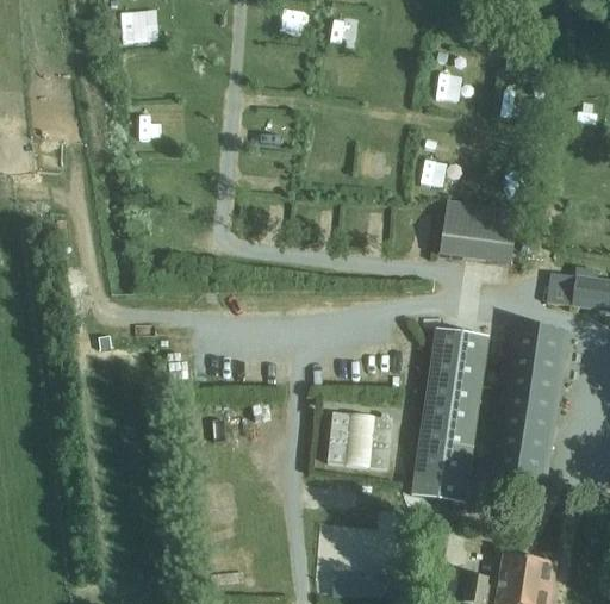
[(135,7),(135,32),(170,32),(170,7),(135,7)]
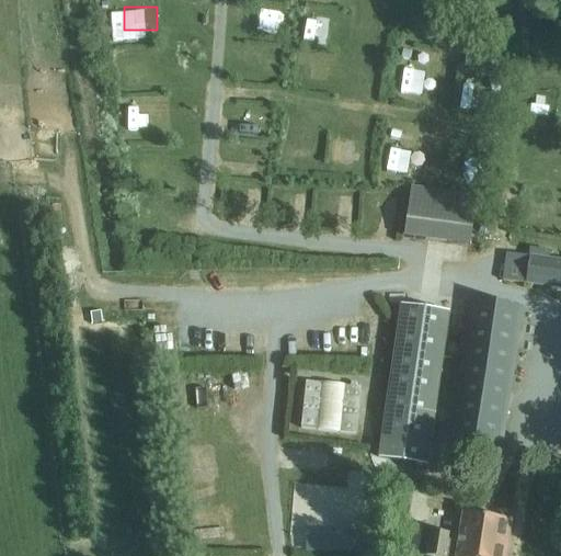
[(252,11),(249,32),(278,35),(282,15),(252,11)]
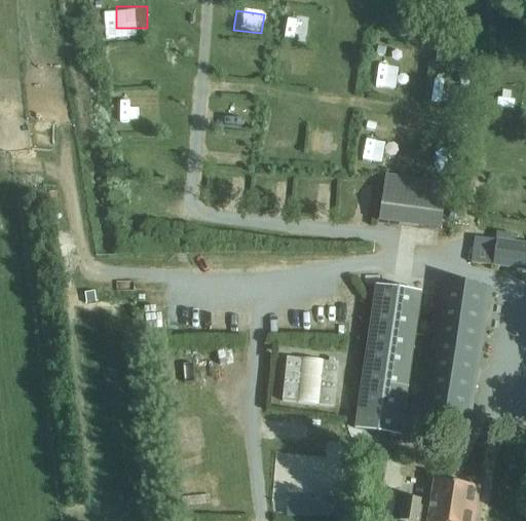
[(446,95),(463,95),(463,76),(446,76),(446,95)]
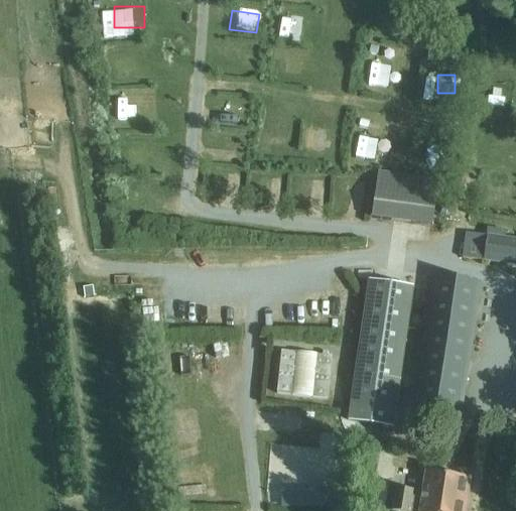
[(361,132),(360,153),(391,155),(392,134),(361,132)]
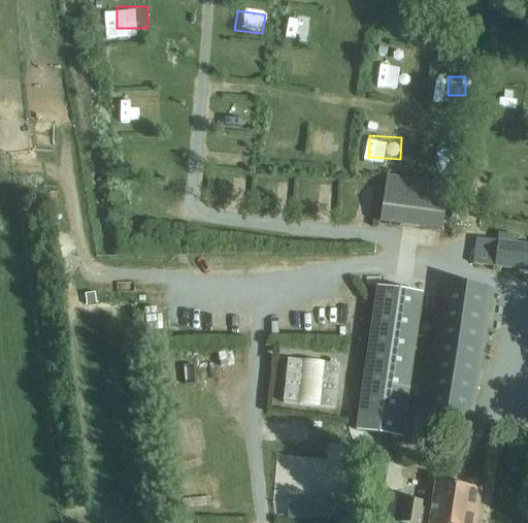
[(387,171),(381,220),(443,228),(450,180),(387,171)]
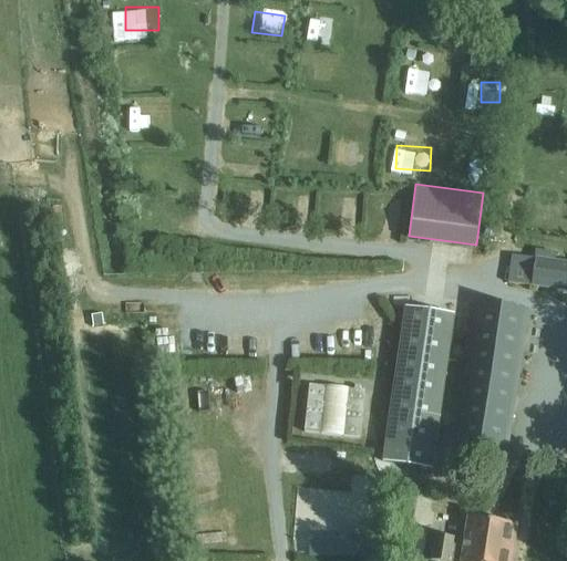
[(566,258),(554,257),(555,249),(535,246),(533,255),(511,251),(507,280),(566,288),(566,258)]
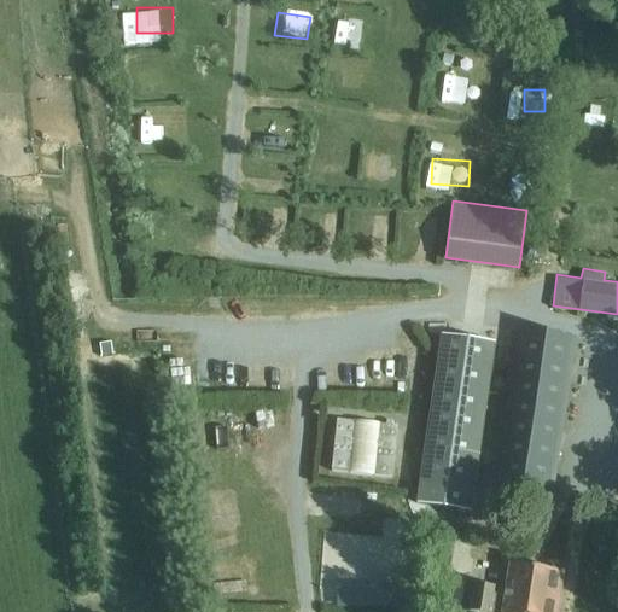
[(496,482),(552,490),(575,336),(519,327),(496,482)]
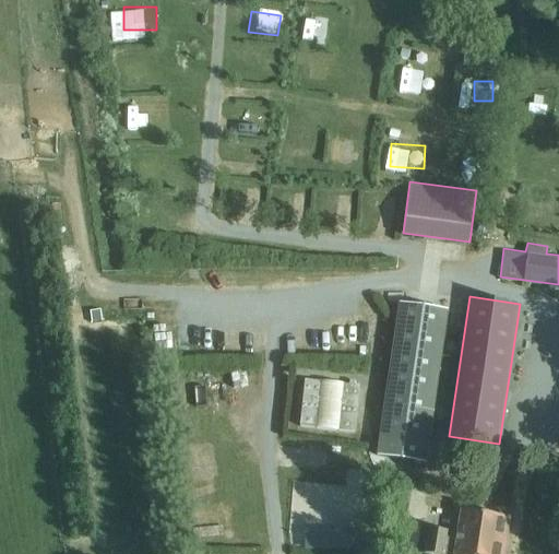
[(448,308),(400,301),(378,452),(425,459),(448,308)]
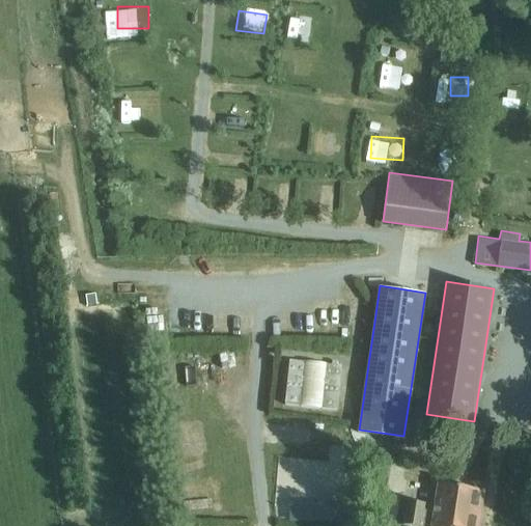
[(285,402),(337,407),(341,363),(337,363),(337,359),(332,358),(332,362),(289,358),(285,402)]
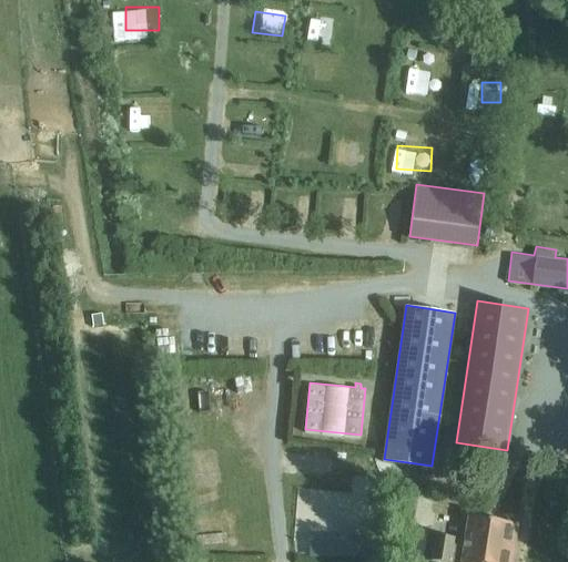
[(466,537),(434,531),(429,559),(454,561),(511,561),(514,551),(509,550),(510,541),(515,541),(517,524),(513,523),(514,521),(469,513),(466,537)]
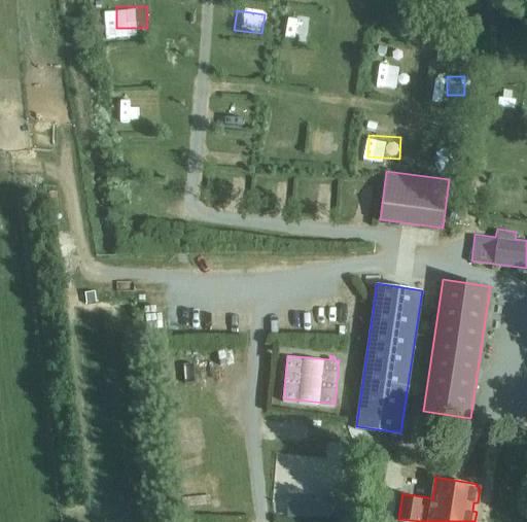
[(334,509),(353,509),(353,495),(332,496),(334,509)]
